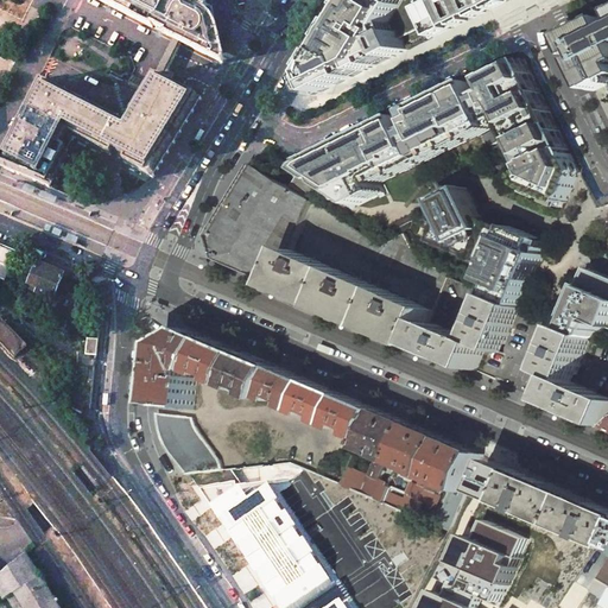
[(97,0),(157,30),(157,27),(171,35),(170,37),(214,59),(222,51),(216,24),(209,14),(207,11),(185,0),(97,0)]
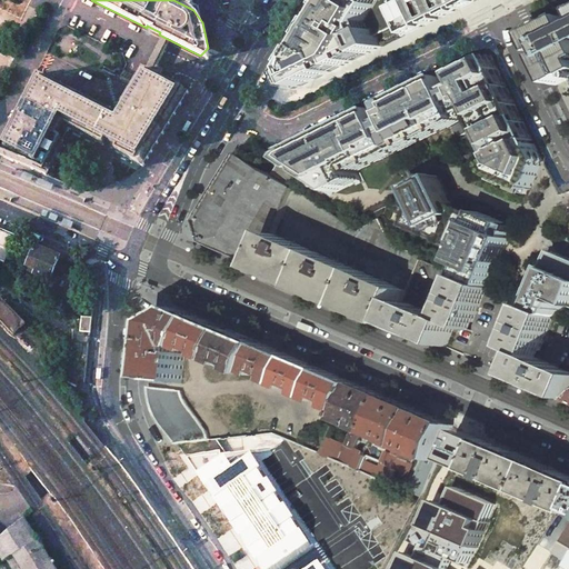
[(182,0),(173,0),(193,10),(195,7),(182,0)]
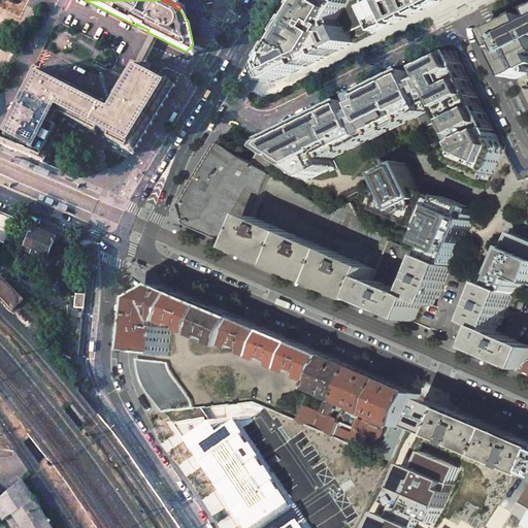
[(307,0),(266,68),(273,84),(354,43),(350,35),(372,24),(376,33),(391,26),(389,22),(393,20),(395,24),(405,19),(404,14),(408,12),(410,15),(422,10),(420,7),(424,5),(425,9),(439,2),(438,0),(365,0),(362,2),(361,0),(307,0)]
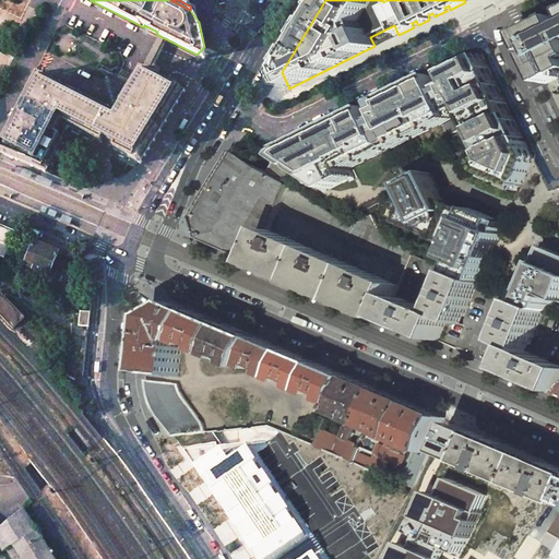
[(533,57),(547,84),(558,79),(558,78),(558,18),(523,35),(532,52),(538,49),(540,52),(533,57)]
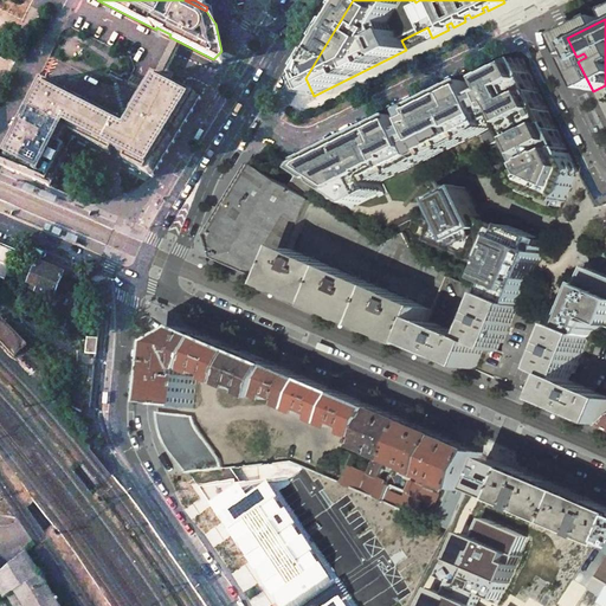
[(307,163),(303,169),(321,181),(358,205),(384,192),(376,179),(503,118),(505,123),(511,121),(515,127),(509,130),(515,142),(521,140),(524,146),(519,149),(524,161),(528,160),(533,171),(526,175),(522,176),(527,187),(565,204),(578,172),(523,58),(307,163)]
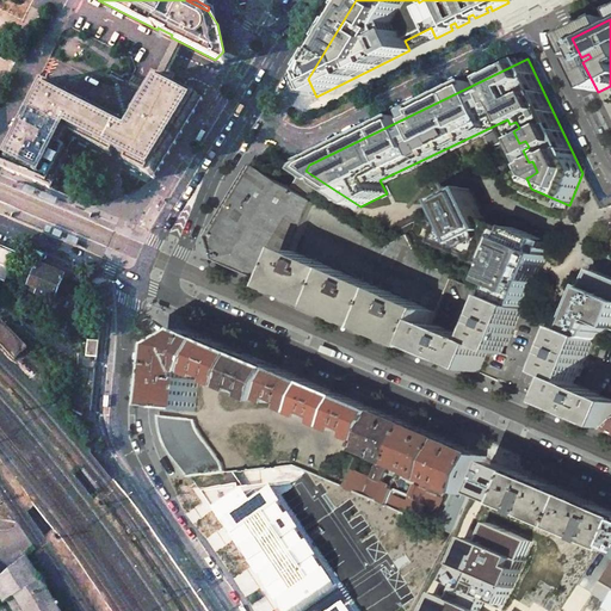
[(43,80),(0,161),(0,166),(47,187),(73,139),(112,158),(112,156),(127,164),(125,165),(154,179),(178,144),(203,99),(154,74),(125,122),(43,80)]
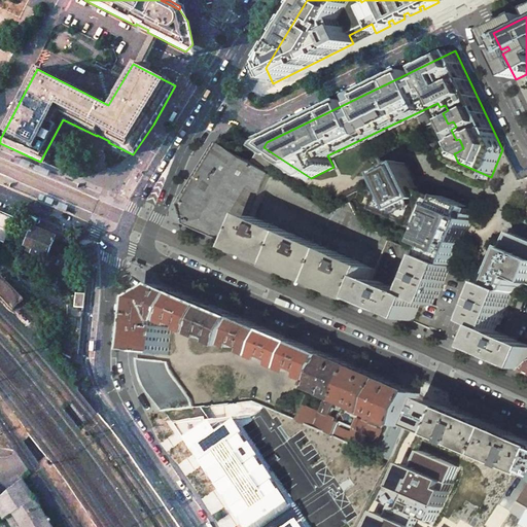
[(208,161),(195,183),(216,197),(222,195),(232,200),(267,188),(273,175),(269,172),(219,142),(208,161)]
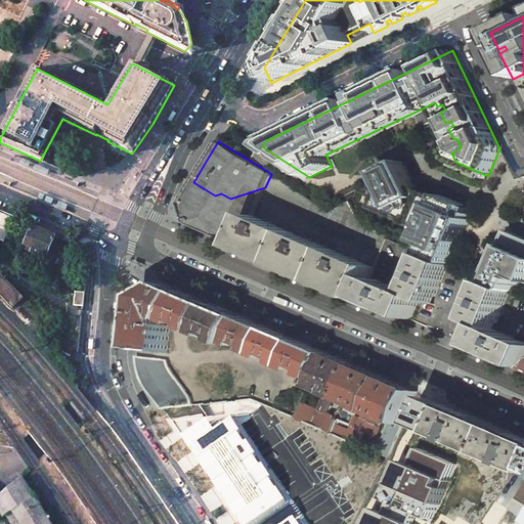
[(259,151),(258,150),(253,161),(262,166),(267,157),(259,151)]
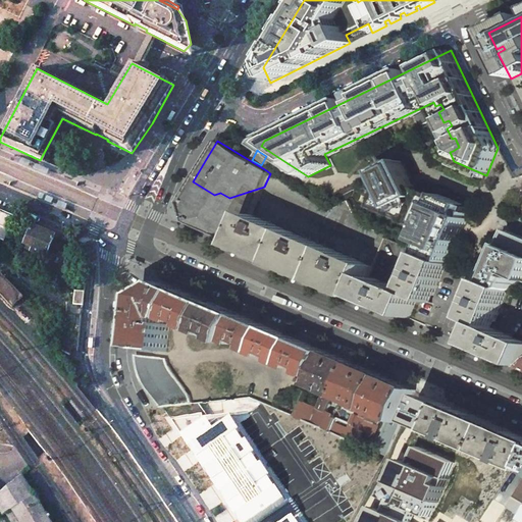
[(403,161),(379,172),(386,189),(382,191),(375,207),(425,228),(422,237),(427,238),(425,243),(429,245),(425,255),(448,264),(458,241),(455,240),(457,233),(460,227),(463,229),(467,219),(466,219),(469,214),(463,211),(465,206),(439,195),(438,198),(436,202),(417,194),(416,191),(403,161)]
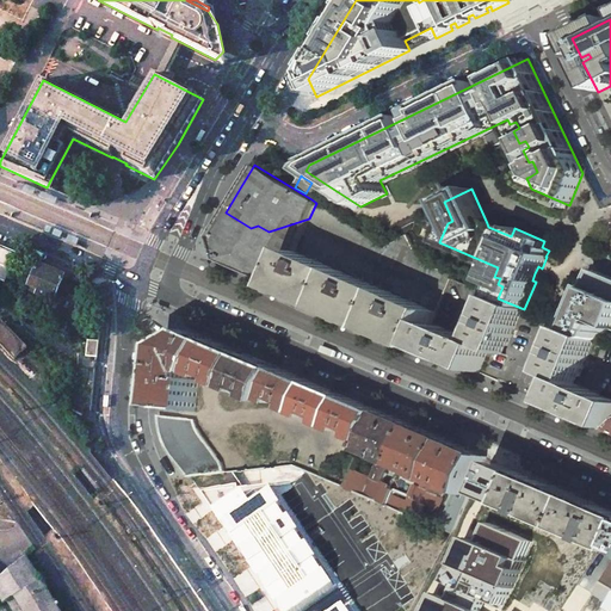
[(368,236),(316,203),(309,218),(358,251),(368,236)]
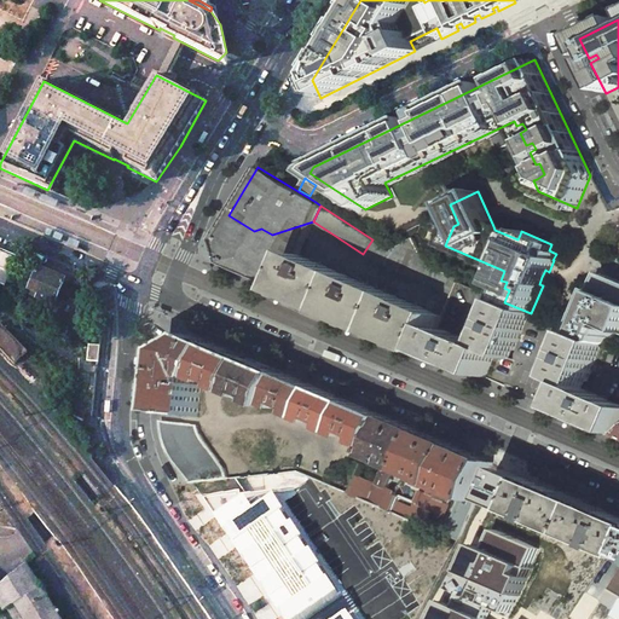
[(300,254),(313,221),(272,235),(261,229),(254,231),(229,215),(214,241),(221,264),(284,291),(300,254)]
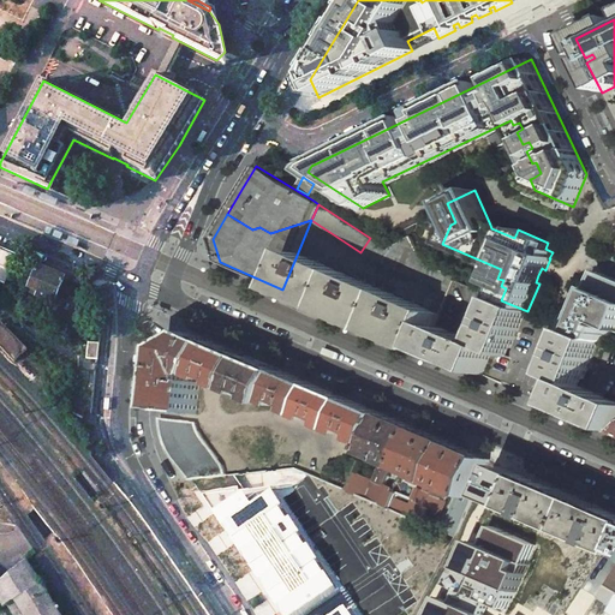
[(388,250),(370,238),(360,252),(374,261),(376,258),(382,263),(451,292),(455,281),(457,276),(425,263),(412,237),(388,250)]
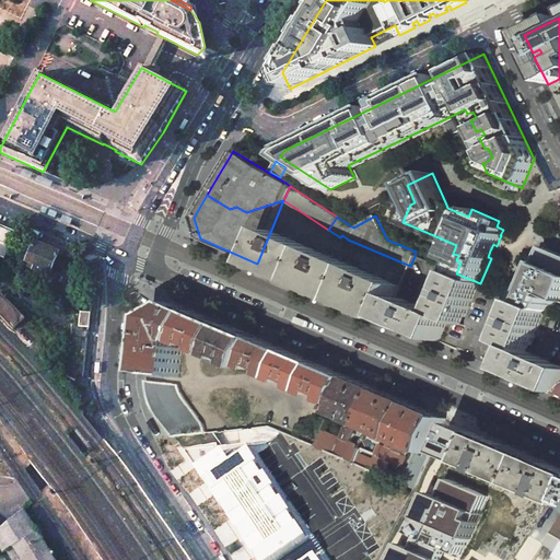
[(0,256),(4,259),(14,235),(0,229),(0,256)]
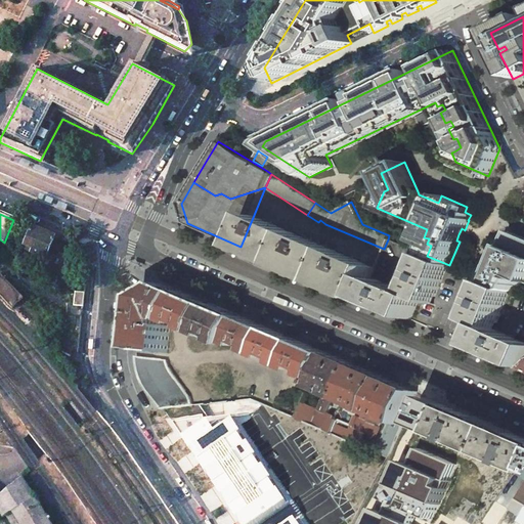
[(295,233),(254,215),(241,247),(281,264),(295,233)]
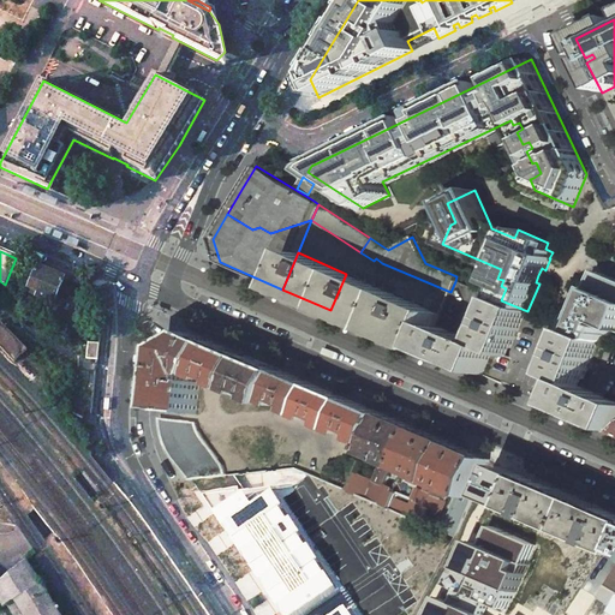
[(39,266),(29,287),(33,290),(31,293),(54,304),(65,278),(39,266)]
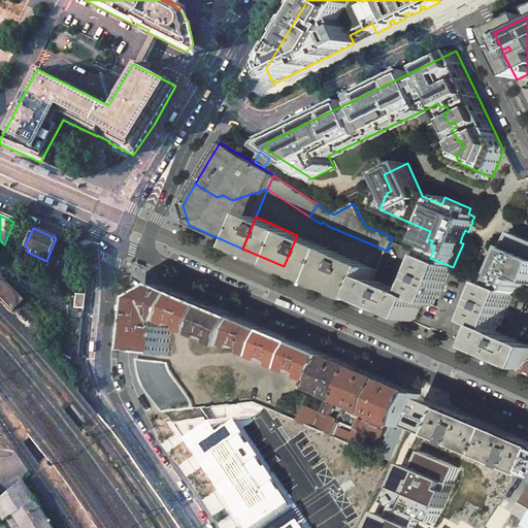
[(527,239),(516,234),(493,285),(516,294),(517,295),(521,294),(522,290),(523,290),(525,284),(520,282),(521,279),(527,282),(527,239)]
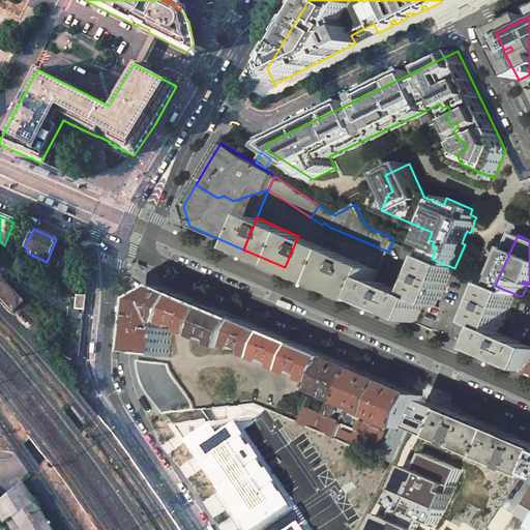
[(340,254),(298,236),(285,267),(326,285),(340,254)]
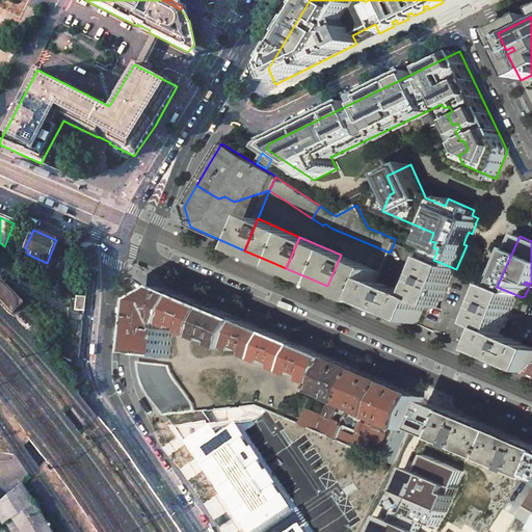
[(381,272),(341,255),(327,286),(367,302),(377,281),(381,272)]
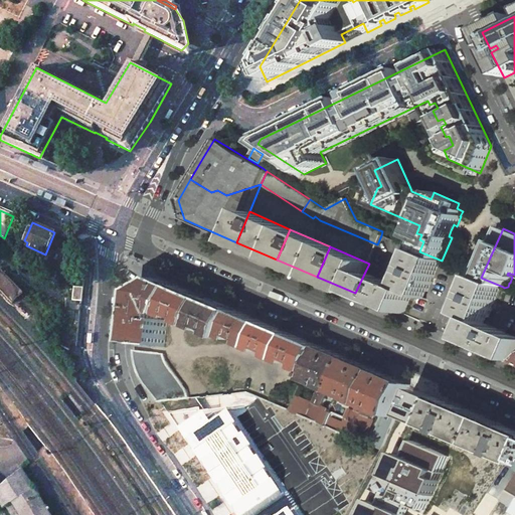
[(442,261),(419,251),(405,285),(404,288),(413,294),(425,299),(427,296),(443,262),(442,261)]
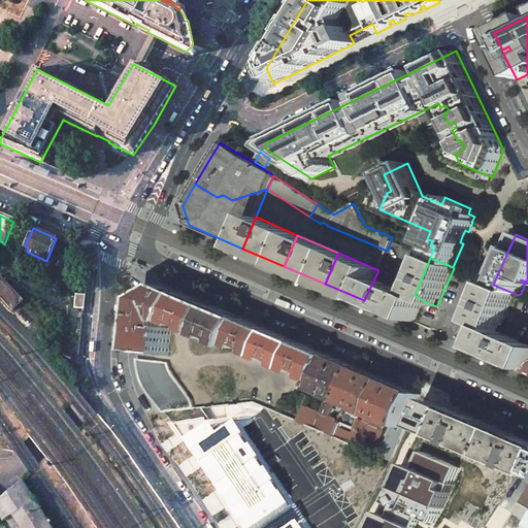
[(0,274),(0,297),(12,310),(24,300),(0,274)]
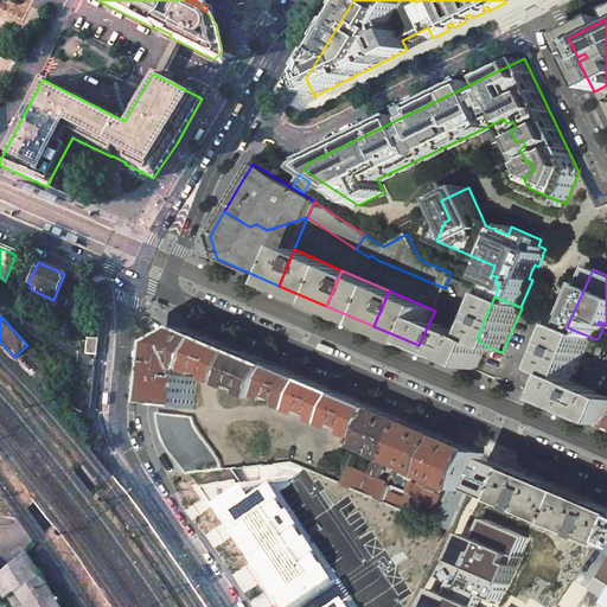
[(473,339),(430,320),(419,345),(477,370),(487,346),(477,339),(474,338),(473,339)]
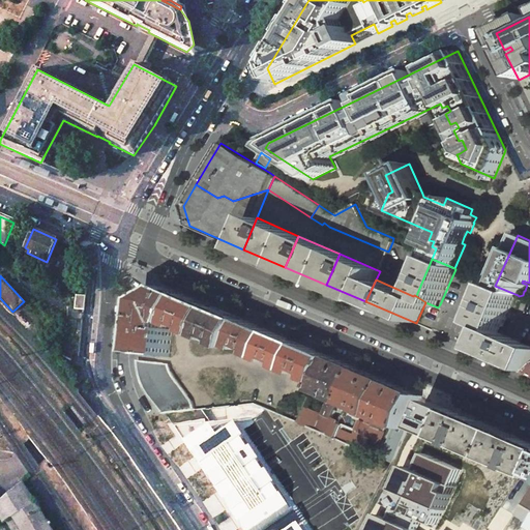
[(518,295),(495,286),(480,320),(478,325),(491,330),(501,333),(502,330),(518,295)]
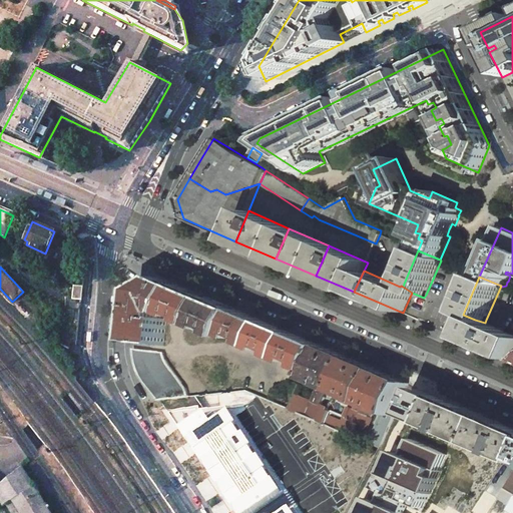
[(161,278),(140,290),(134,342),(164,346),(167,319),(163,319),(163,313),(168,314),(181,286),(161,278)]
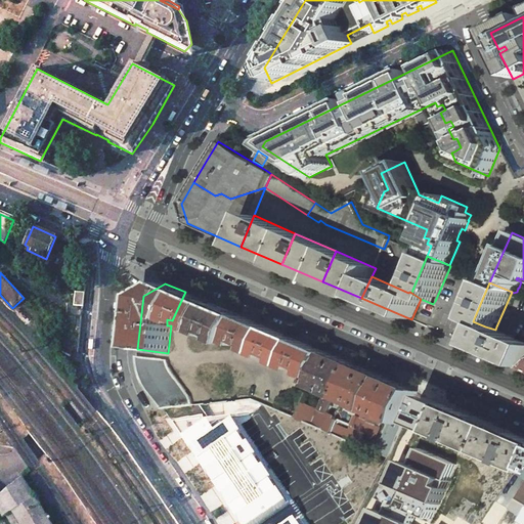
[(84,293),(76,292),(74,305),(83,306),(84,293)]
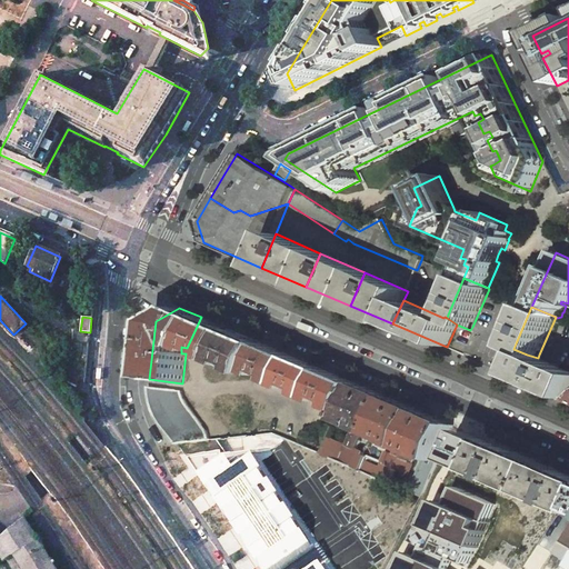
[(233,331),(201,317),(187,348),(202,353),(203,350),(210,353),(208,357),(219,361),(233,331)]
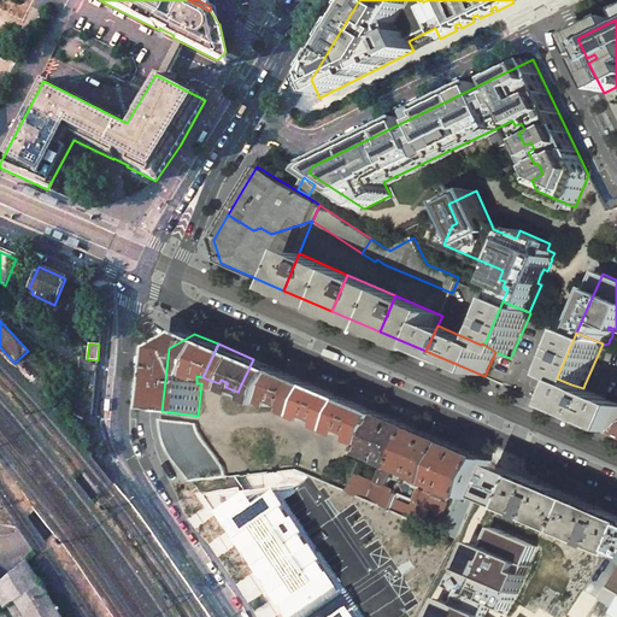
[(287,374),(253,359),(238,392),(254,399),(256,395),(262,398),(260,401),(274,407),(275,404),(287,374)]
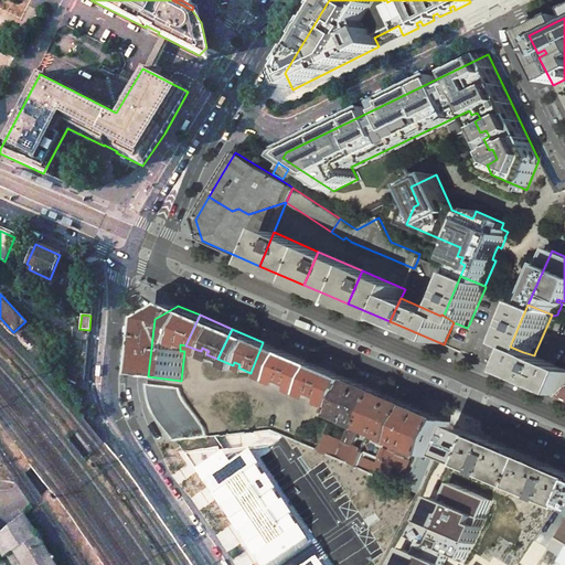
[(294,355),(263,342),(252,370),(262,374),(263,370),(274,374),(272,379),(281,383),(294,355)]
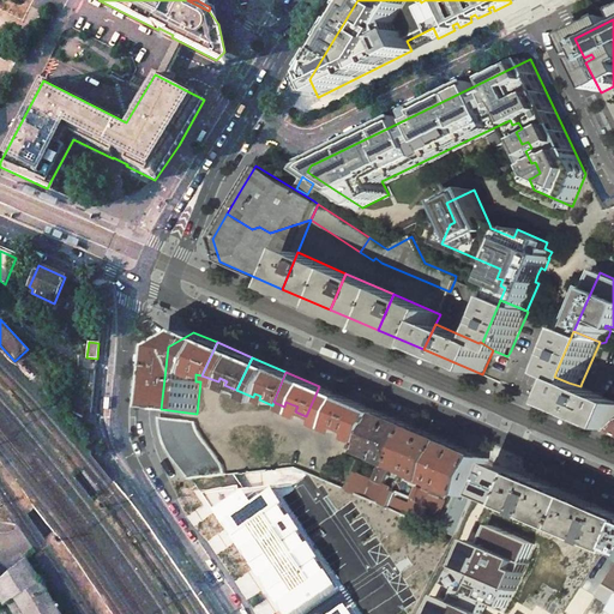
[(613,401),(581,386),(569,383),(558,407),(613,431),(613,401)]
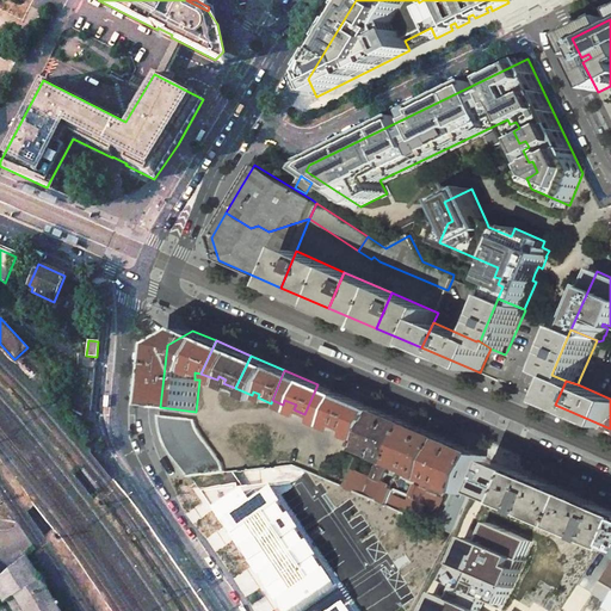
[(350,399),(318,384),(304,414),(315,419),(318,414),(328,419),(327,424),(337,429),(350,399)]
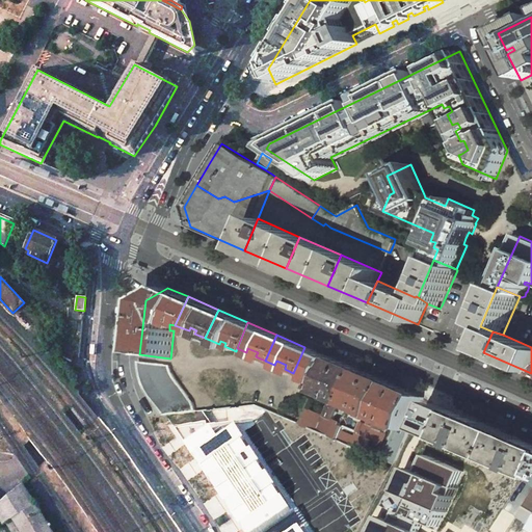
[(334,358),(304,347),(293,373),(303,377),(304,373),(315,377),(313,381),(322,386),(334,358)]
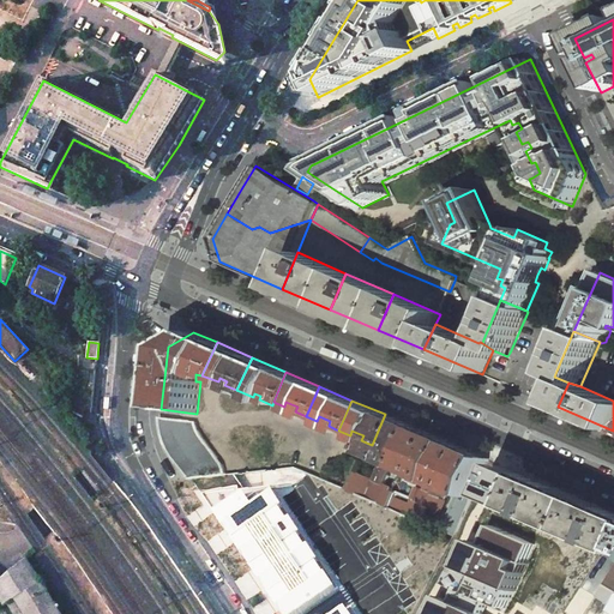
[(420,429),(385,414),(372,445),(366,459),(384,467),(378,480),(386,485),(395,464),(403,468),(420,429)]
